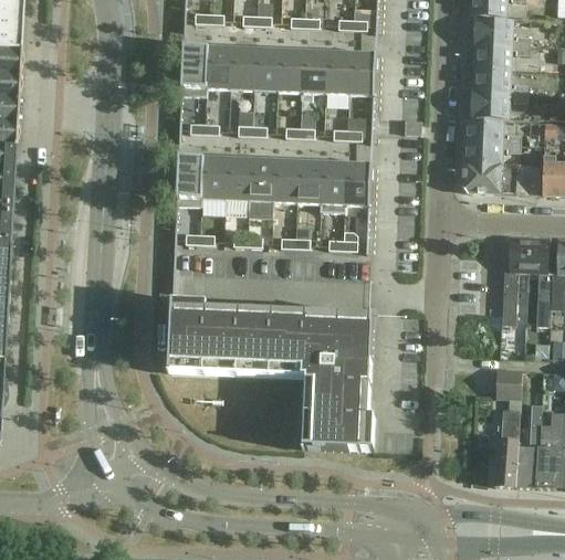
[(0,44),(20,46),(20,45),(19,45),(21,0),(0,0),(0,44)]
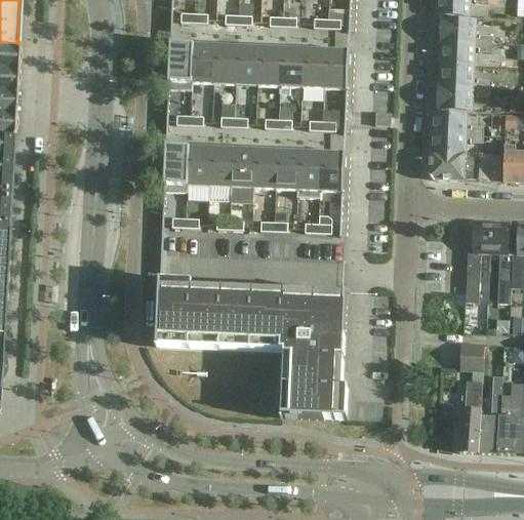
[(437,0),(436,13),(470,14),(471,0),(474,0),(474,1),(487,1),(487,0),(437,0)]
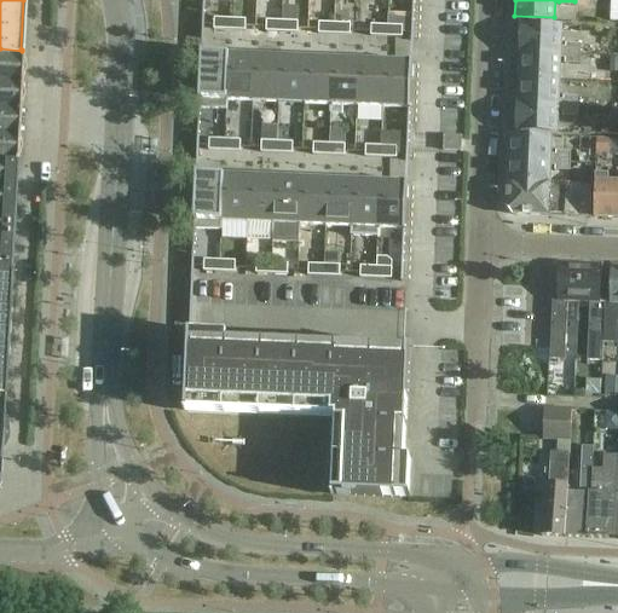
[(212,24),(227,25),(229,15),(213,13),(212,24)]
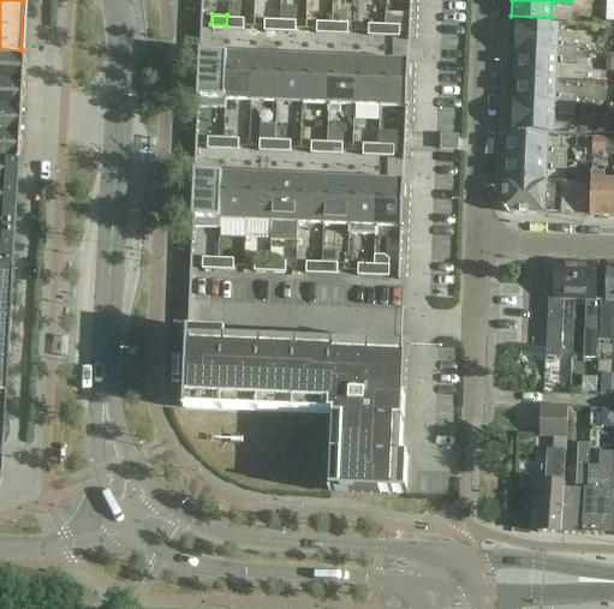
[(226,25),(242,25),(243,15),(227,15),(226,25)]
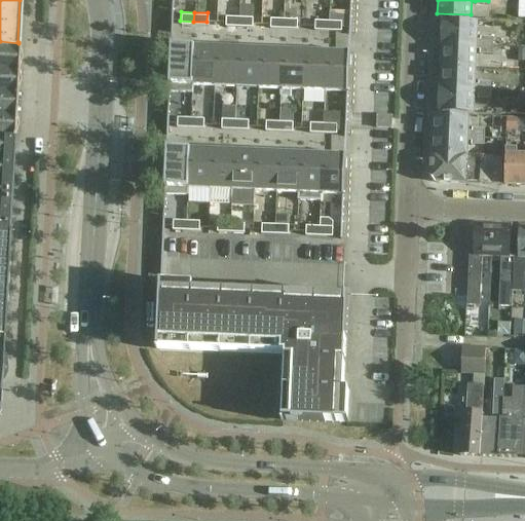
[(224,23),(238,24),(238,13),(225,13),(224,23)]
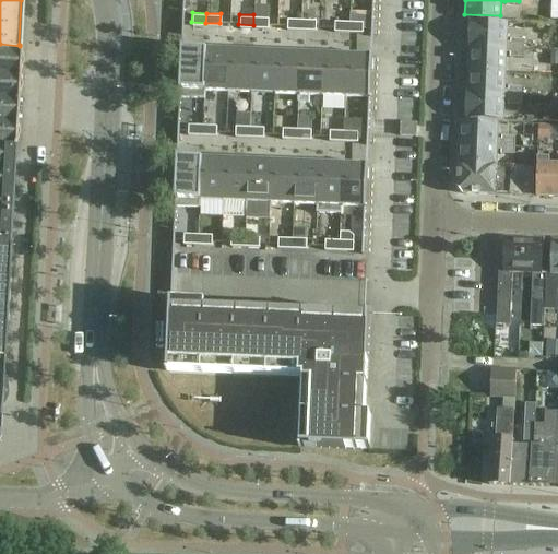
[(253,25),(268,25),(268,15),(253,14),(253,25)]
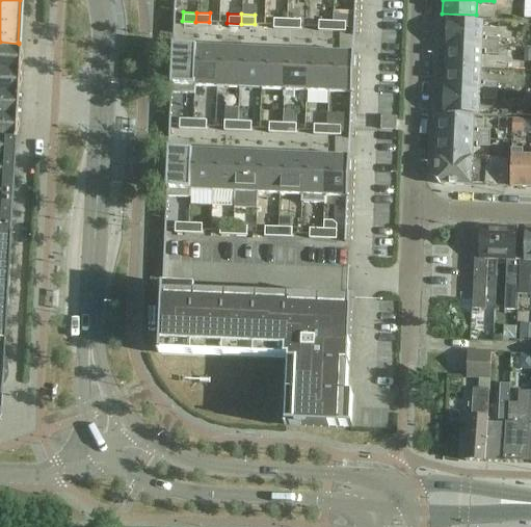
[(272,25),(286,26),(286,16),(272,16),(272,25)]
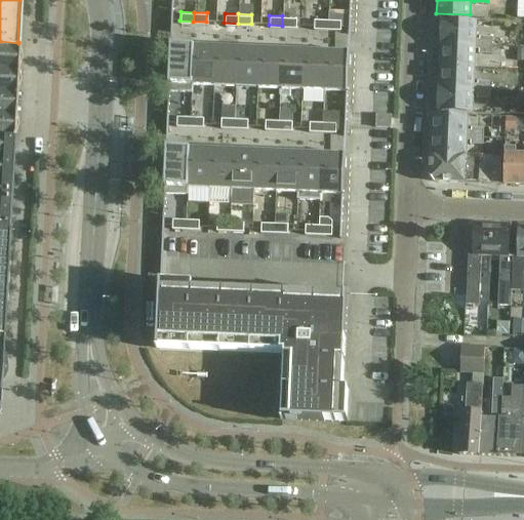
[(282,26),(295,26),(295,16),(282,15),(282,26)]
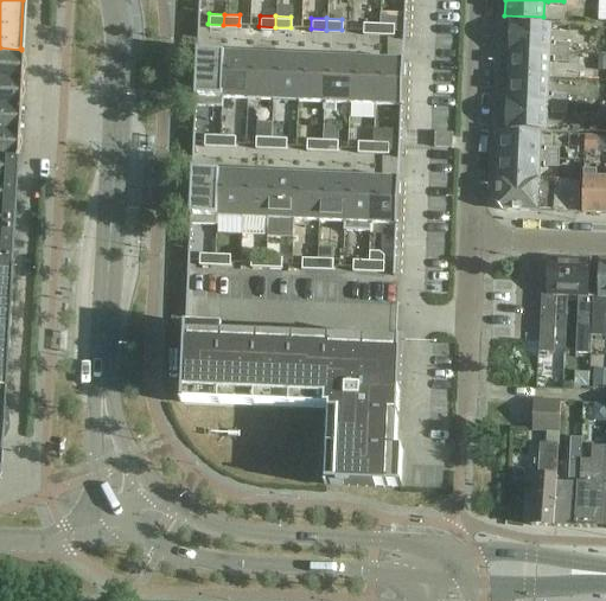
[(362,31),(377,31),(378,20),(363,20),(362,31)]
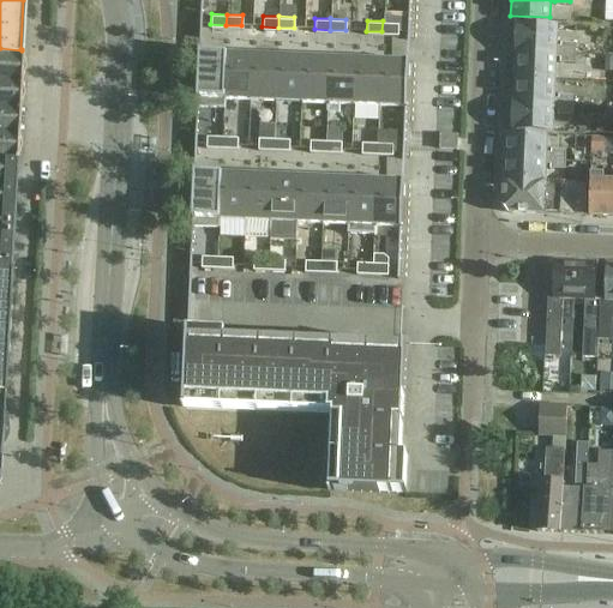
[(382,31),(397,32),(398,22),(383,20),(382,31)]
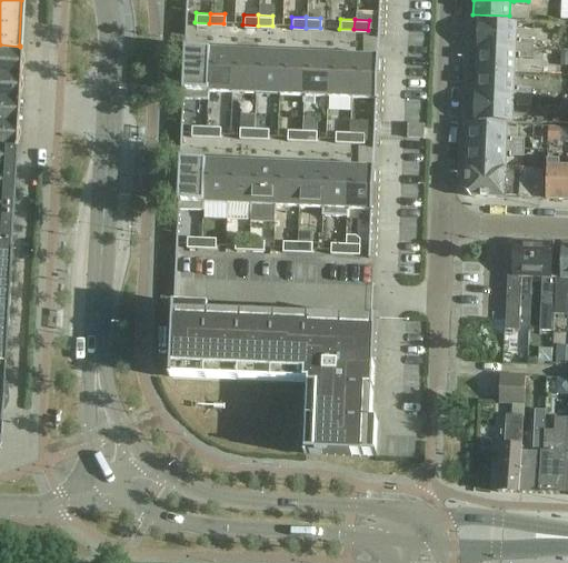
[(478,43),(532,46),(532,36),(518,36),(518,39),(515,39),(516,20),(478,19),(477,43),(478,43)]
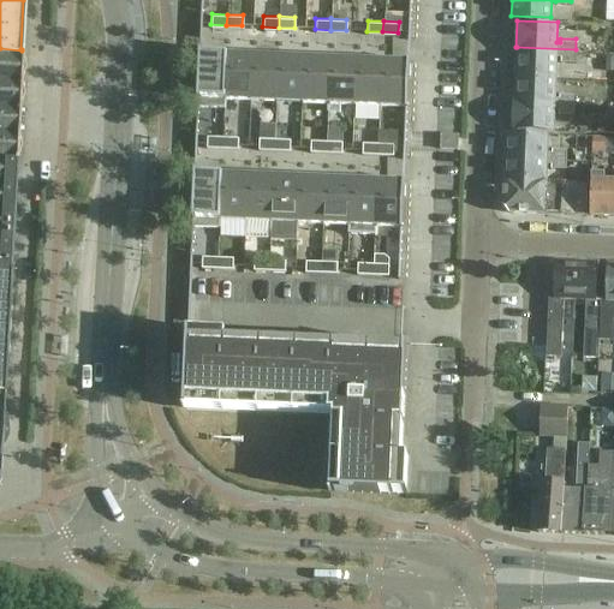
[(222,103),(224,95),(226,49),(200,49),(200,47),(198,47),(196,102),(222,103)]
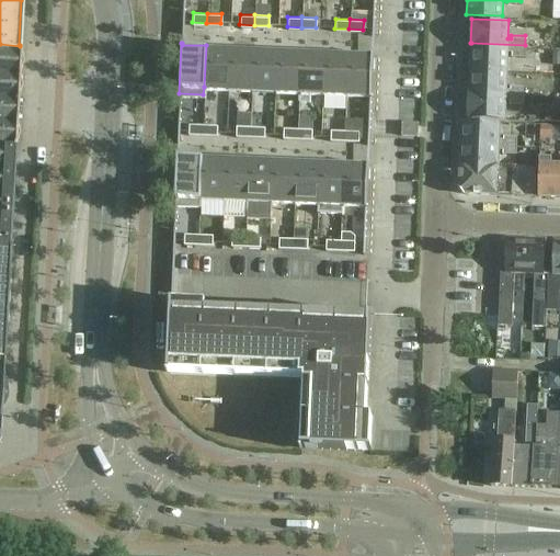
[(525,54),(525,45),(471,43),(471,66),(506,68),(507,49),(511,49),(511,53),(525,54)]
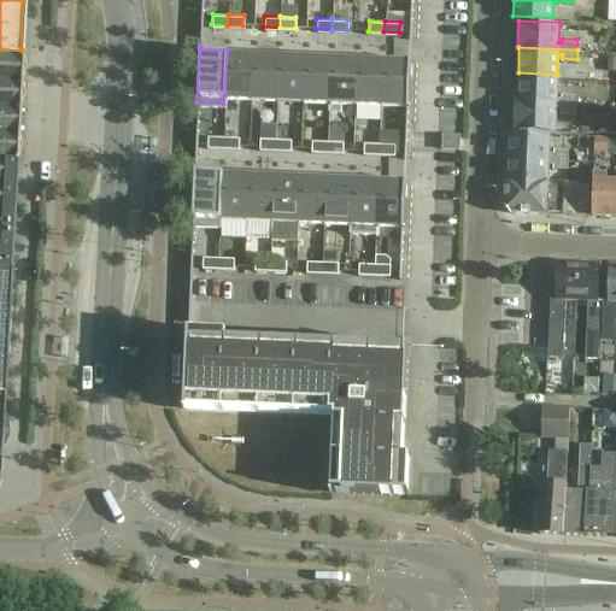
[(22,51),(0,48),(0,101),(18,103),(22,51)]
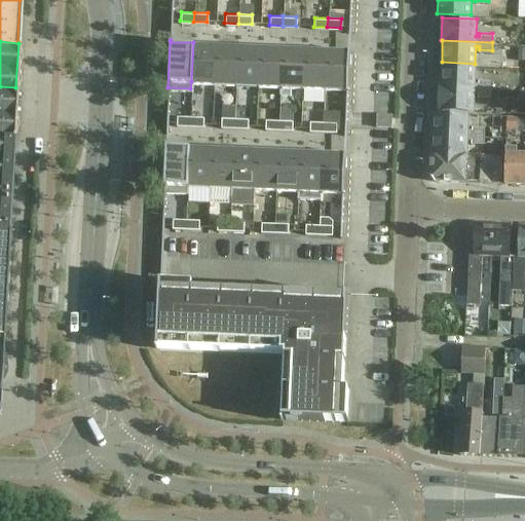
[(191,81),(214,82),(215,43),(193,42),(191,81)]
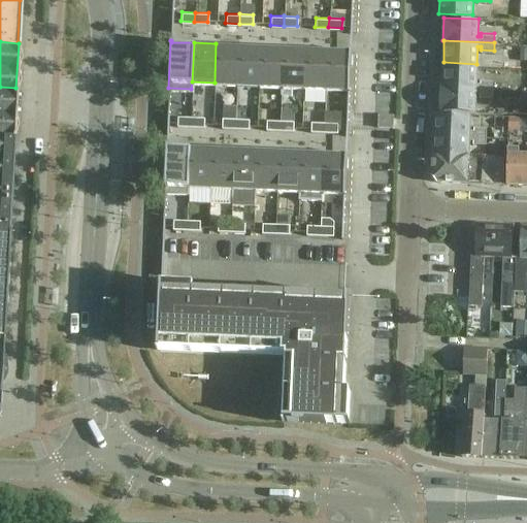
[(216,43),(215,83),(236,84),(238,44),(216,43)]
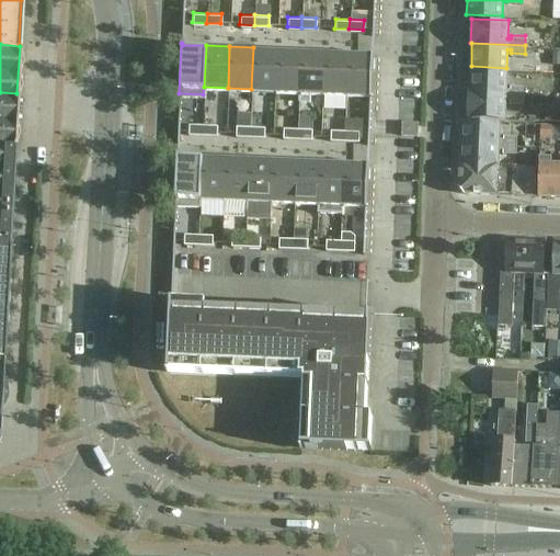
[(253,47),(251,89),(275,90),(276,48),(253,47)]
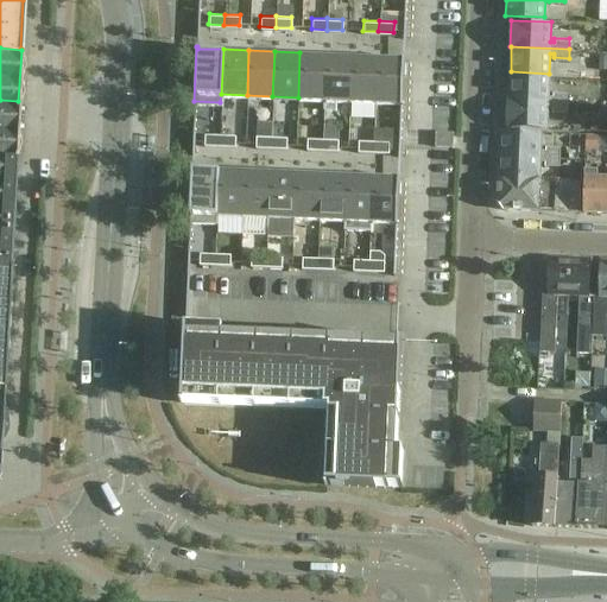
[(299,52),(298,97),(322,99),(323,99),(326,54),(299,52)]
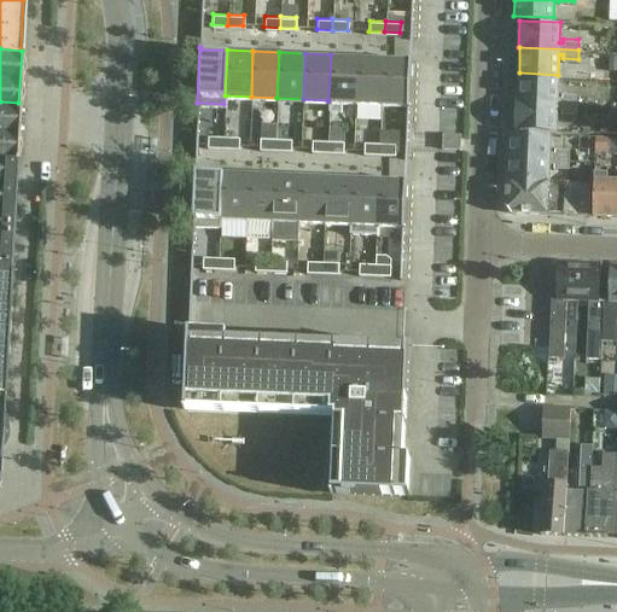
[(341,100),(355,102),(356,56),(331,54),(329,100),(327,100),(327,109),(341,109),(341,100)]
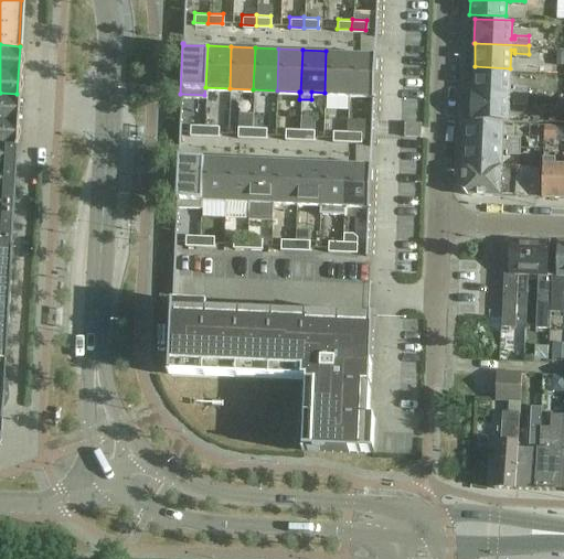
[(325,93),(348,94),(350,52),(326,51),(325,93)]
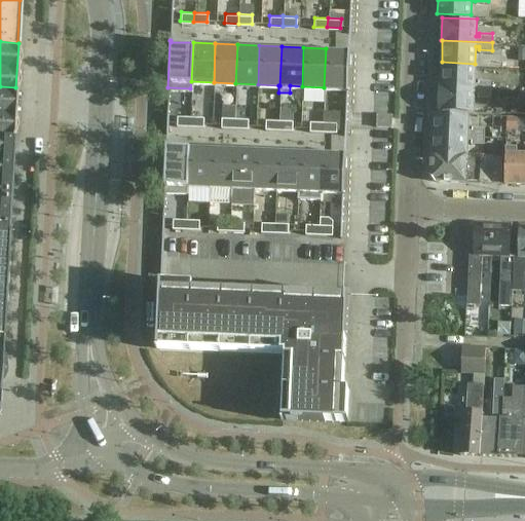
[(326,48),(324,87),(345,88),(345,89),(347,89),(348,48),(347,48),(347,49),(326,48)]
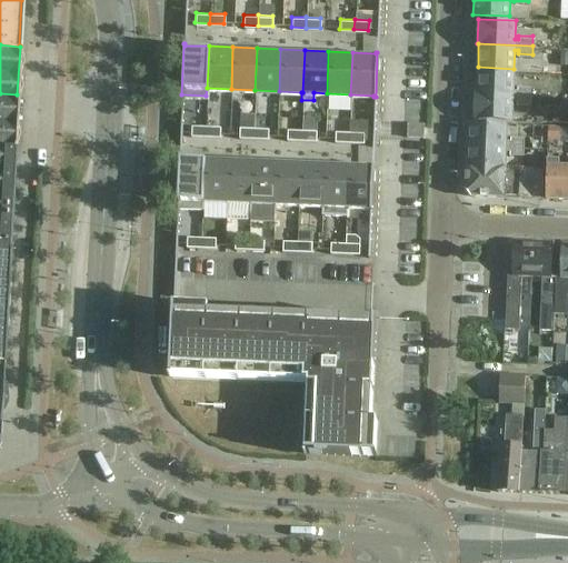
[(512,87),(514,69),(478,67),(477,90),(477,91),(530,93),(531,84),(517,83),(517,87),(512,87)]
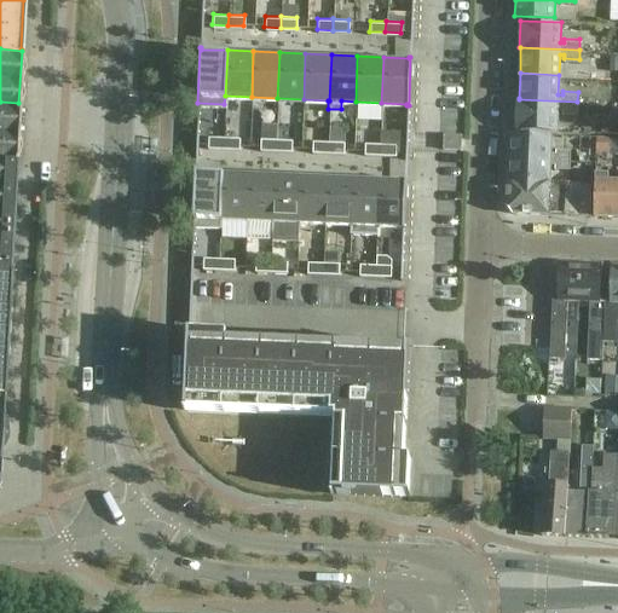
[(577,111),(577,102),(519,99),(519,98),(518,98),(517,126),(556,128),(558,107),(561,107),(561,111),(577,111)]
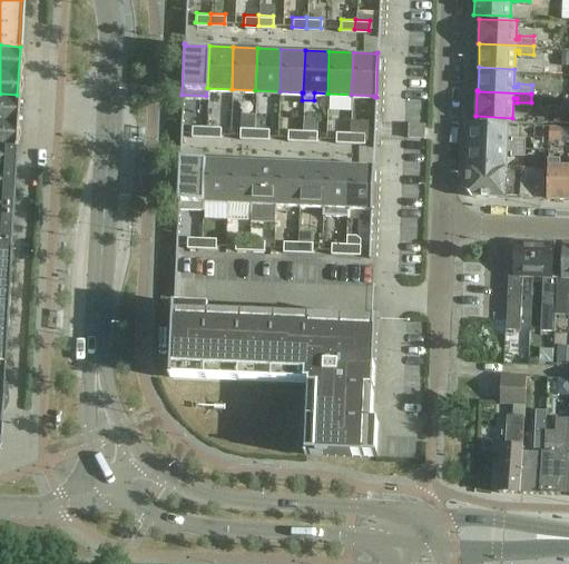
[(17,95),(0,94),(0,117),(16,119),(17,95)]
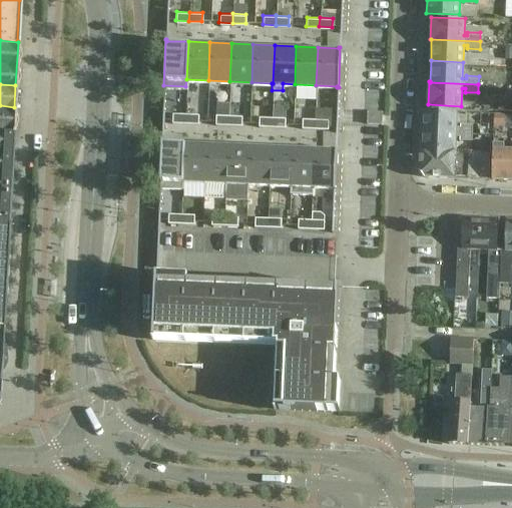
[(14,107),(0,105),(0,127),(2,128),(2,129),(13,129),(14,107)]
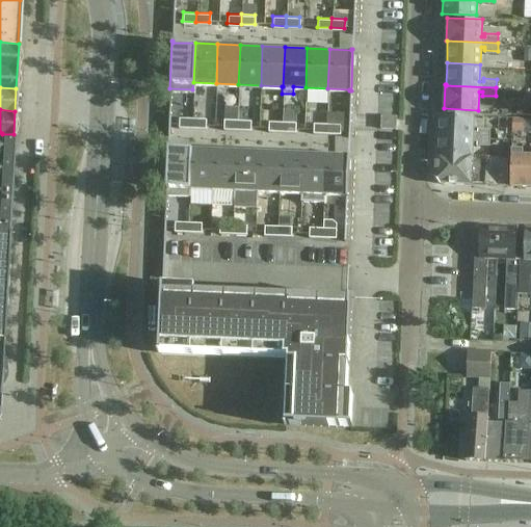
[(340,132),(340,123),(340,113),(327,112),(326,122),(326,131),(340,132)]
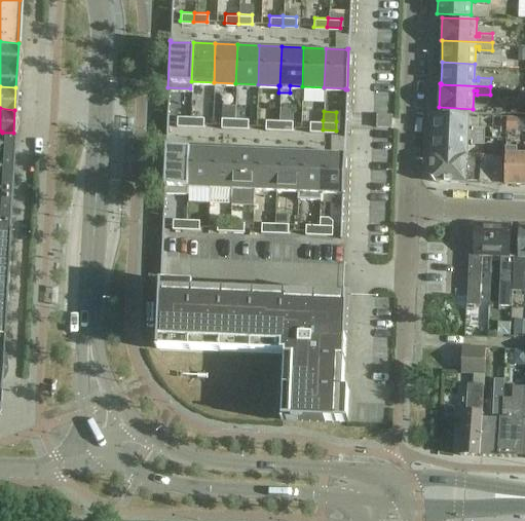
[(376,111),(375,123),(390,124),(390,112),(376,111)]
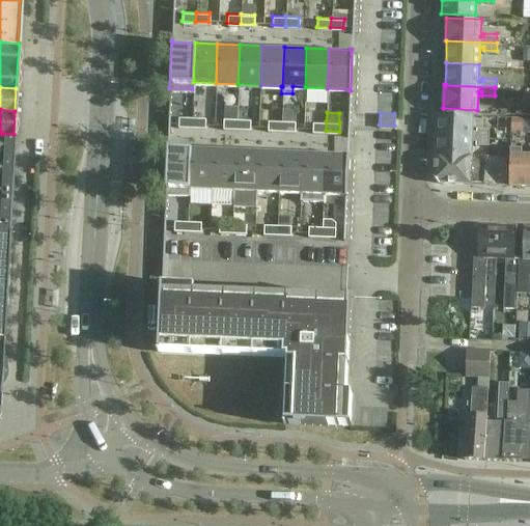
[(435,133),(489,135),(489,126),(475,126),(475,129),(472,129),(473,113),(436,112),(435,133)]
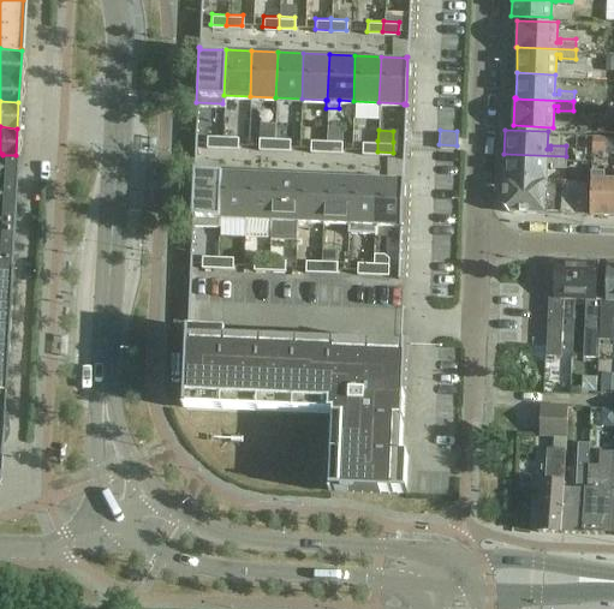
[(206,144),(221,145),(221,135),(206,133),(206,144)]
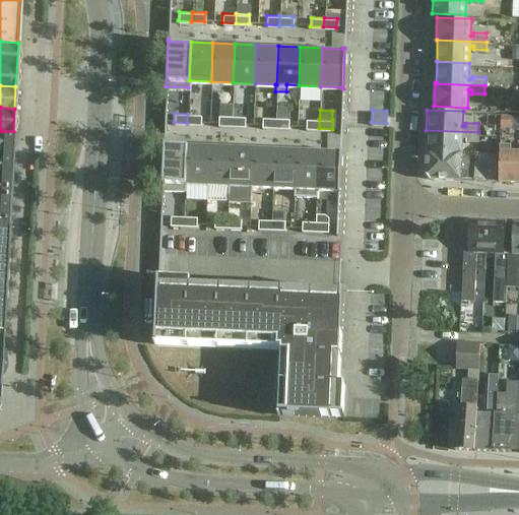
[(500,133),(500,126),(501,113),(484,113),(484,132),(500,133)]
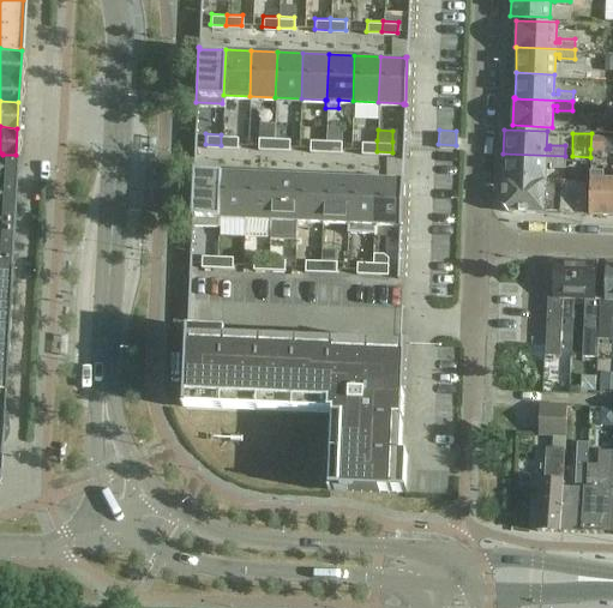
[(592,133),(590,149),(602,150),(604,133),(592,133)]
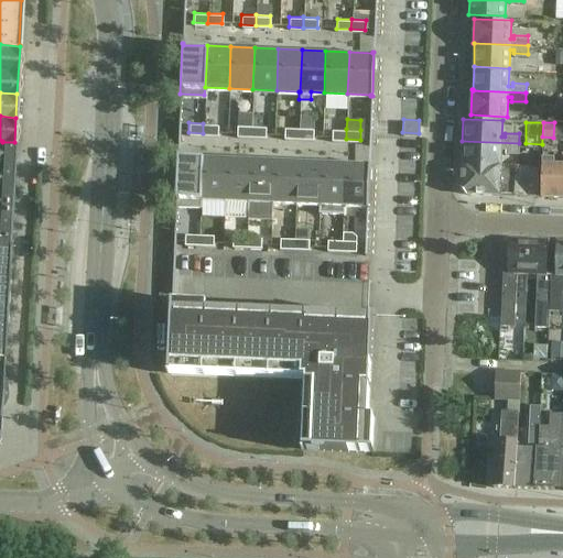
[(203,133),(217,133),(218,123),(203,123),(203,133)]
